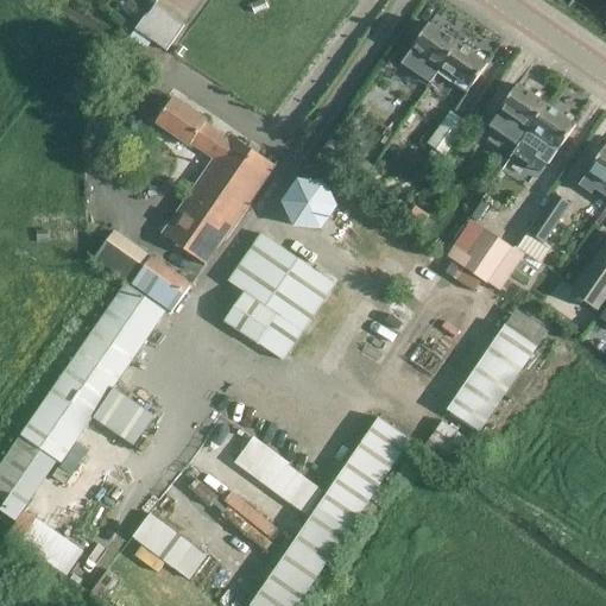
[(149,4),(130,31),(161,52),(180,26),(149,4)]
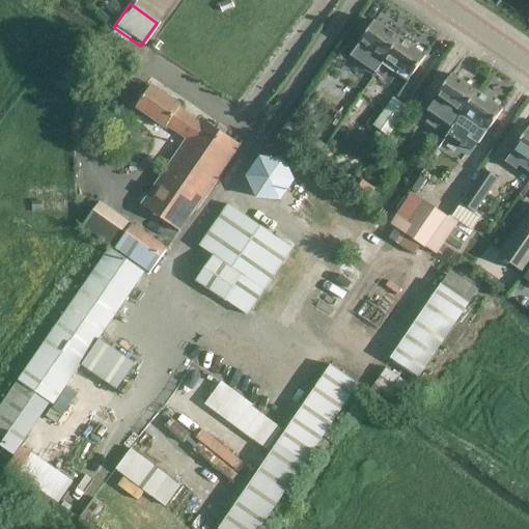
[(354,44),(359,48),(352,59),(371,73),(398,34),(372,17),(354,44)]
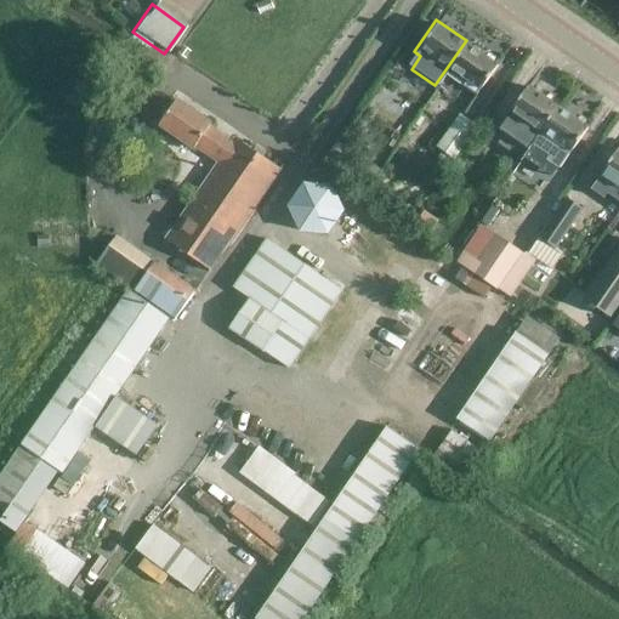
[(497,62),(466,40),(435,85),(436,86),(438,83),(455,95),(463,85),(475,94),(497,62)]
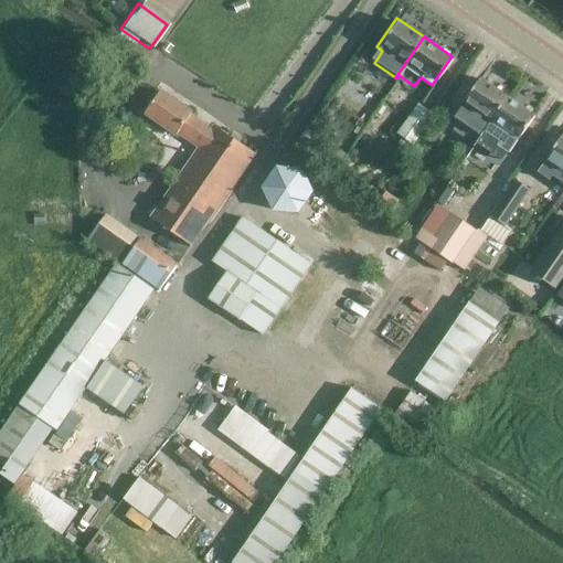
[(480,76),(466,97),(463,103),(489,121),(508,95),(480,76)]
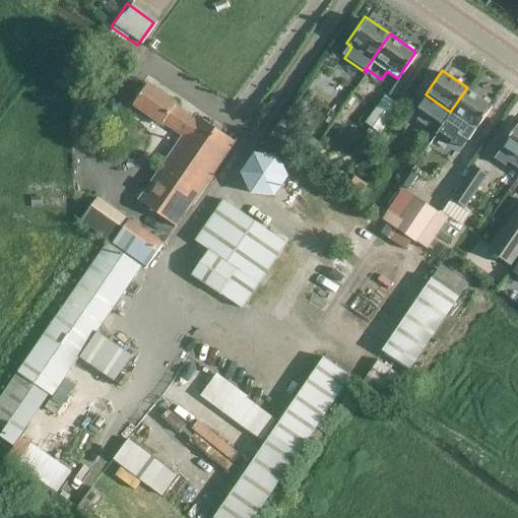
[(160,125),(162,123),(179,134),(135,199),(176,227),(234,141),(194,113),(193,115),(176,103),(177,102),(147,81),(131,105),(160,125)]
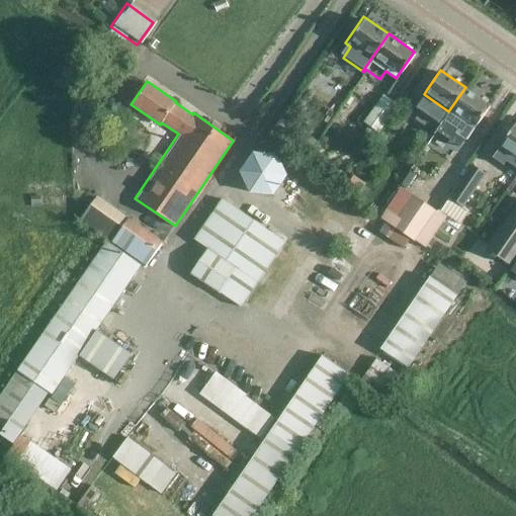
[(465,87),(448,111),(444,116),(458,126),(456,130),(466,137),(476,123),(477,124),(490,104),(465,87)]
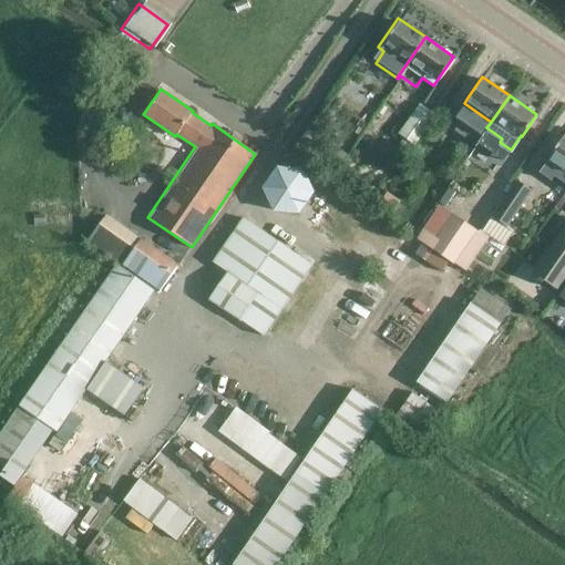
[(412,144),(432,114),(418,104),(398,133),(412,144)]
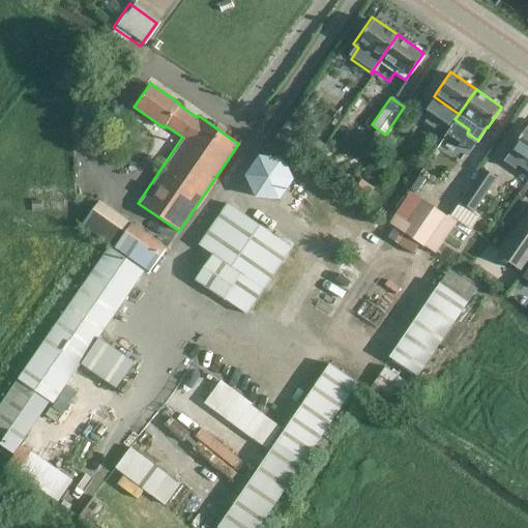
[(527,124),(508,151),(503,160),(515,168),(527,178),(527,177),(527,124)]
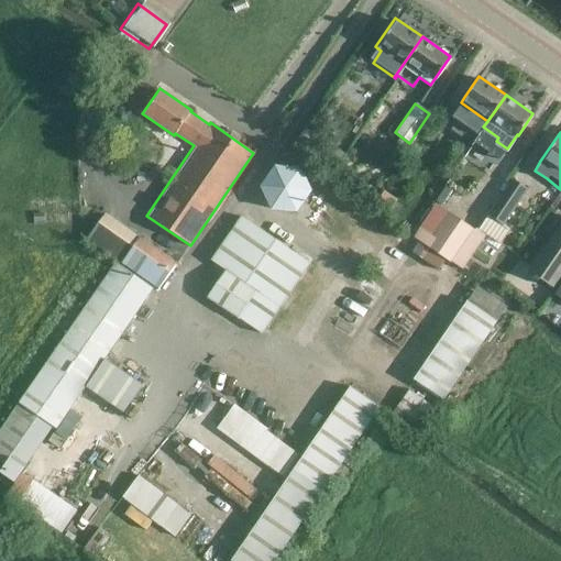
[(296,211),(310,190),(300,166),(274,165),(260,186),(271,209),(296,211)]
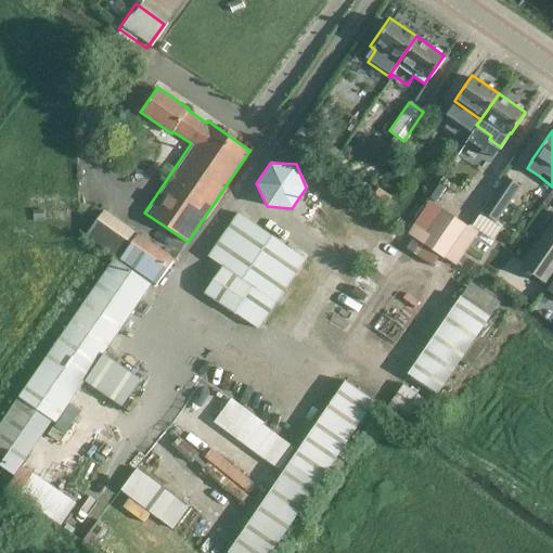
[(502,223),(496,220),(518,185),(503,175),(472,222),(493,236),(502,223)]
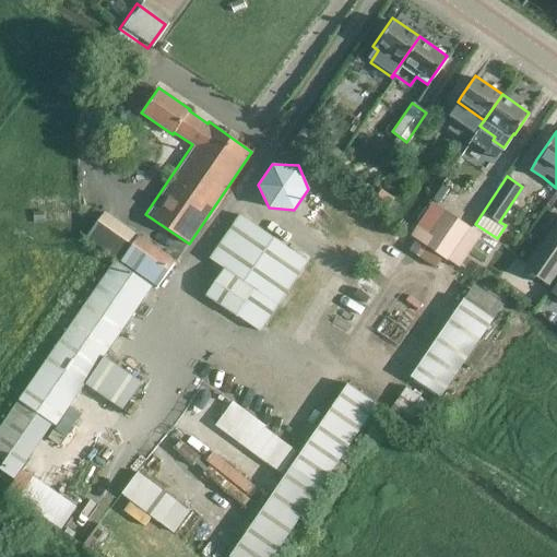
[(399,220),(410,227),(419,214),(409,205),(399,220)]
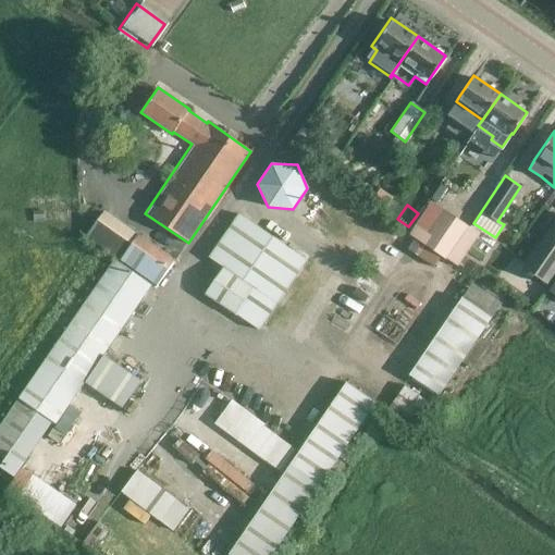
[(411,233),(444,256),(466,225),(444,210),(429,231),(418,223),(411,233)]
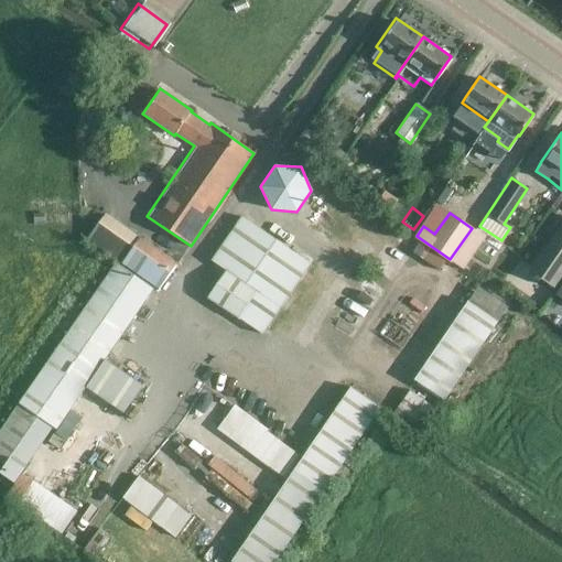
[(177,265),(117,223),(116,224),(104,215),(87,240),(159,290),(177,265)]
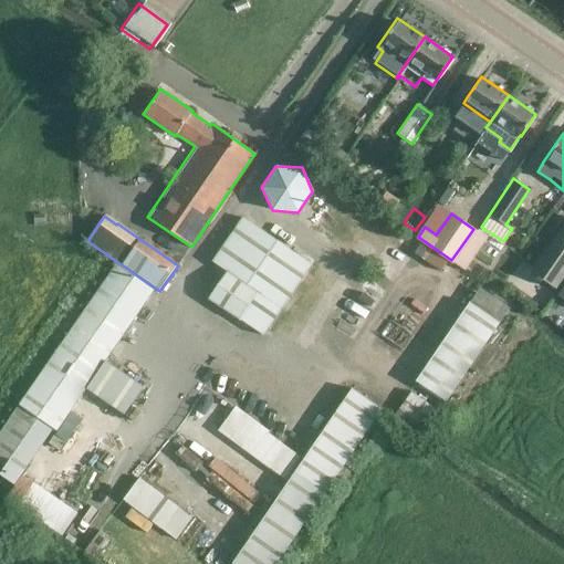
[(211,261),(226,271),(207,299),(261,335),(310,263),(242,217),(211,261)]
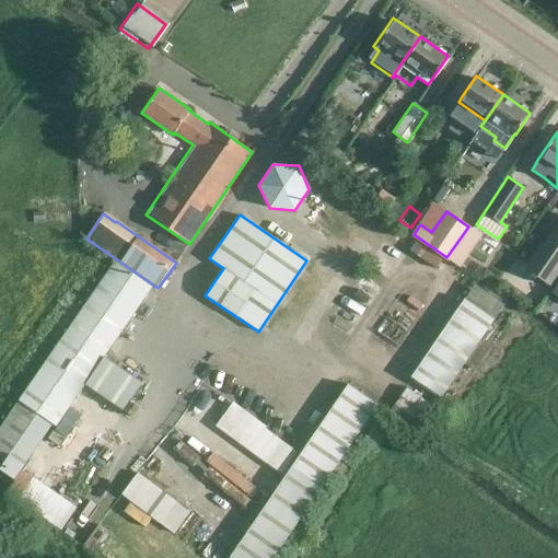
[(549,285),(557,271),(557,219),(524,268),(549,285)]
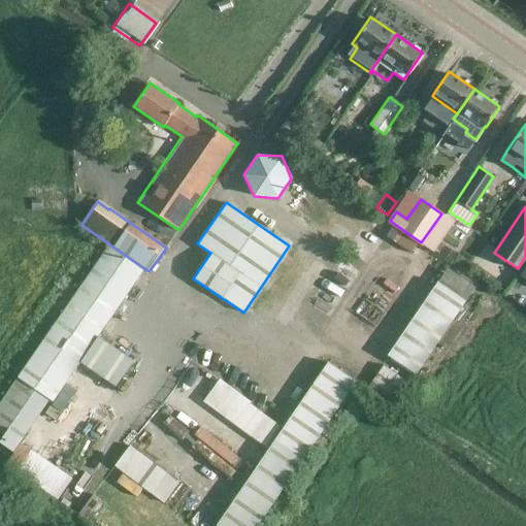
[(109,247),(0,403),(0,442),(13,452),(48,400),(52,403),(80,361),(91,368),(98,358),(88,351),(143,270),(109,247)]
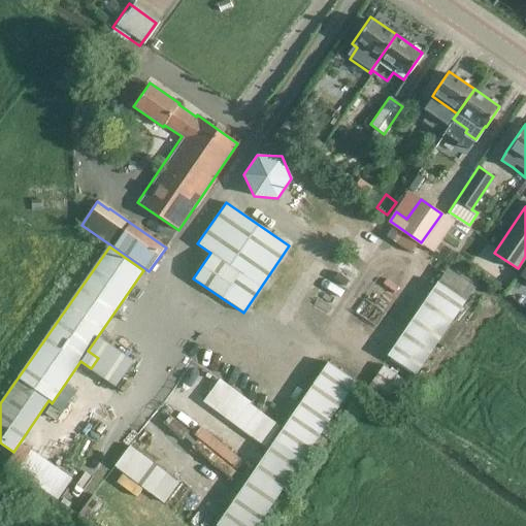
[(416,372),(466,298),(438,280),(388,354),(416,372)]
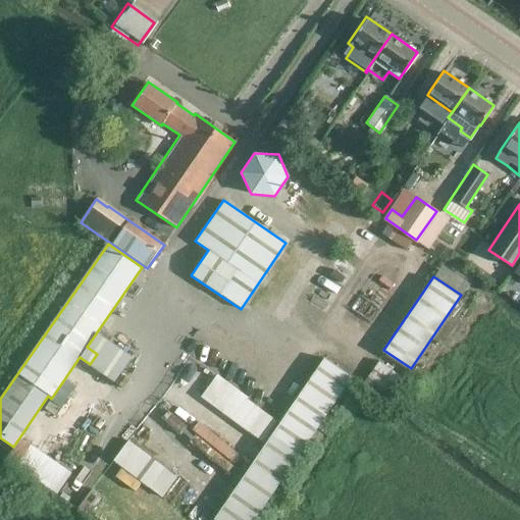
[(251,519),(352,374),(324,356),(213,517),(217,519),(251,519)]
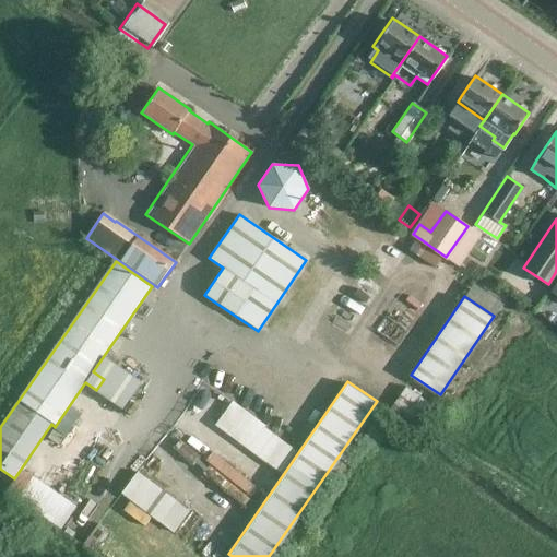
[(282,469),(298,446),(233,398),(215,422),(282,469)]
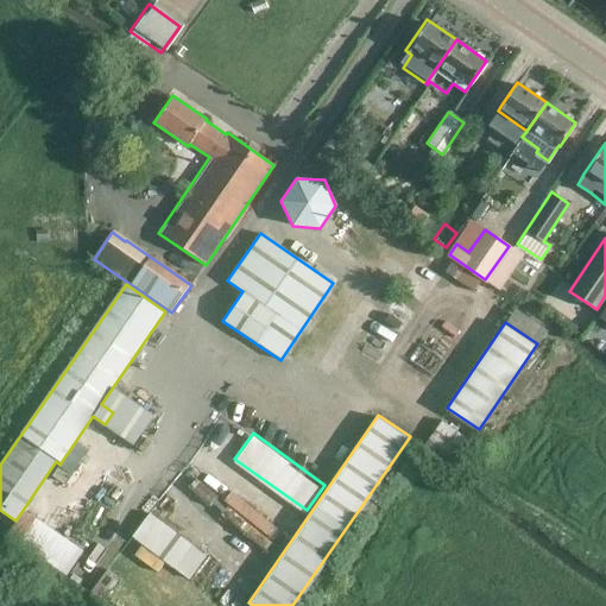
[(132,535),(190,576),(208,550),(150,509),(132,535)]
